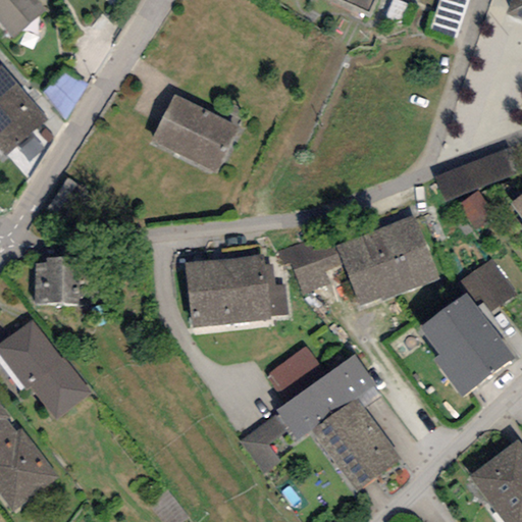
[(46,10),(37,0),(0,0),(0,23),(12,39),(46,10)]
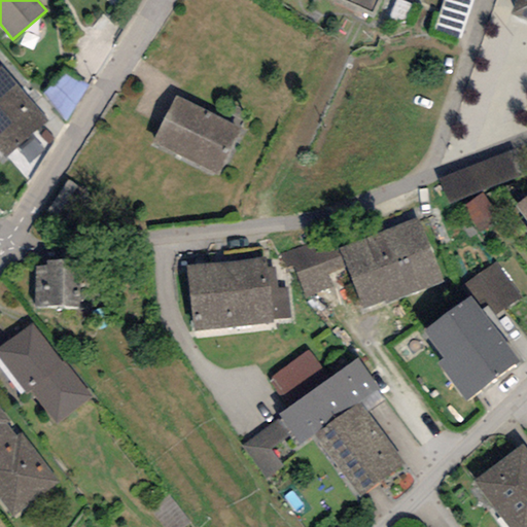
[(335,0),(371,15),(377,0),(335,0)]
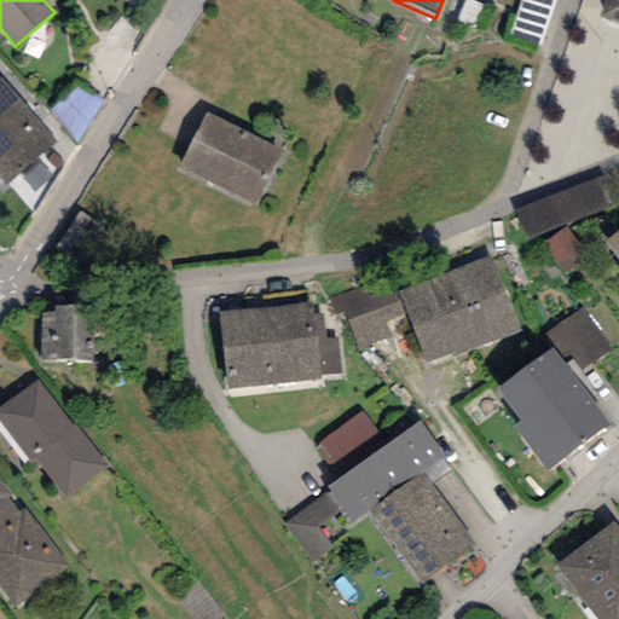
[(618,0),(609,0),(601,25),(618,32),(618,0)]
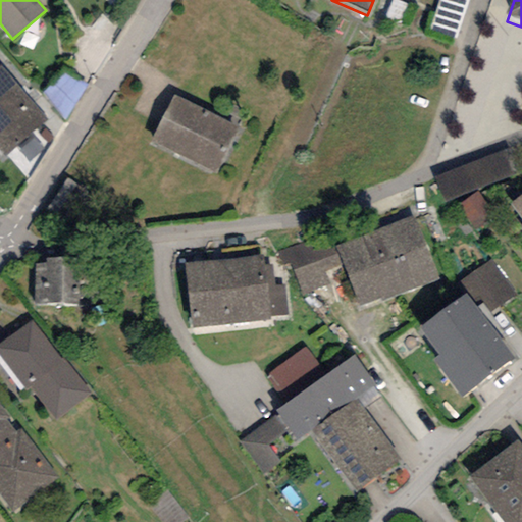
[(47,119),(0,65),(0,64),(0,152),(4,157),(47,119)]
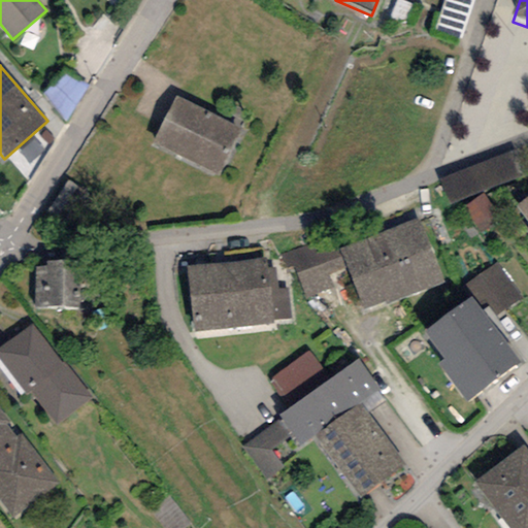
[(242,127),(175,95),(152,143),(218,175),(242,127)]
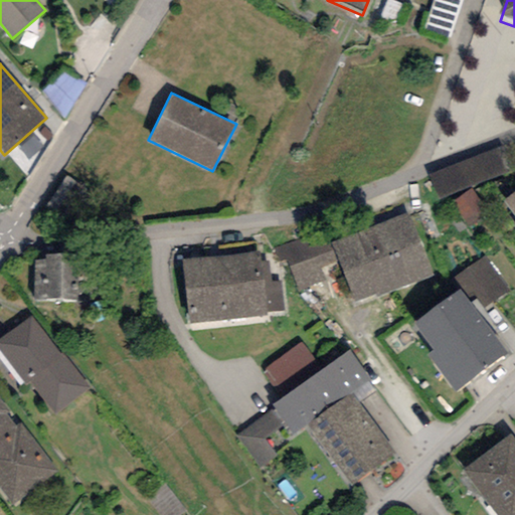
[(500,148),(428,175),(439,200),(509,172),(500,148)]
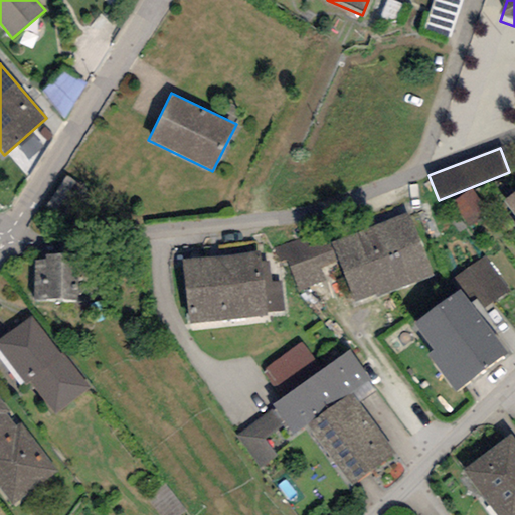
[(471,190),(455,200),(469,227),(487,210),(471,190)]
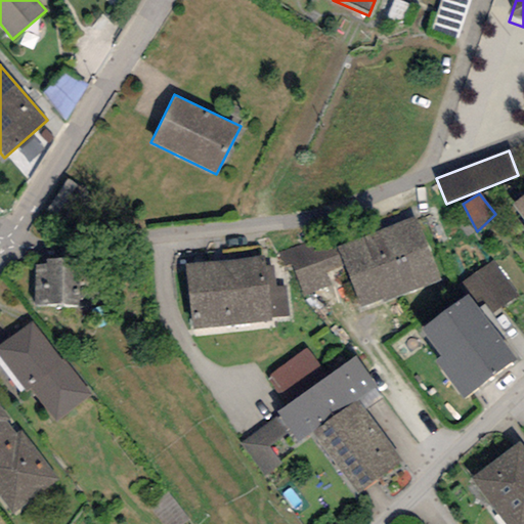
[(523,195),(513,205),(523,220),(523,227),(523,229),(523,230),(523,195)]
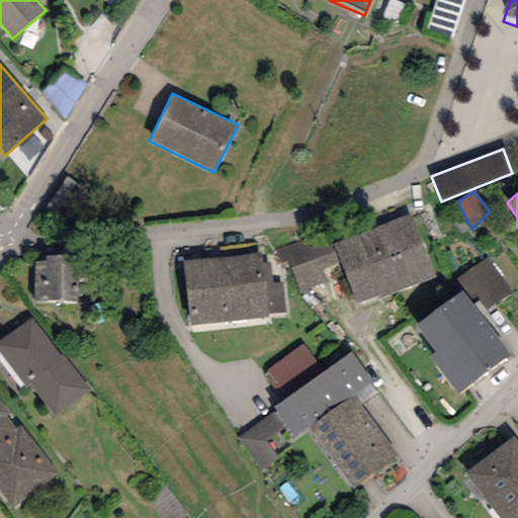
[(435,277),(411,214),(333,244),(356,304),(378,295),(379,298),(435,277)]
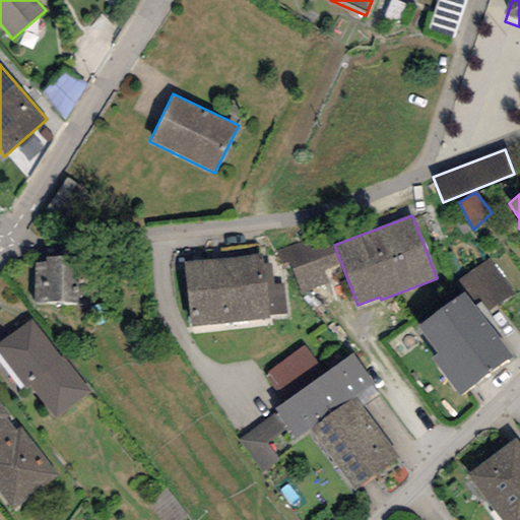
[(289,262),(302,294),(328,283),(323,270),(339,264),(326,231),(277,250),(282,264),(289,262)]
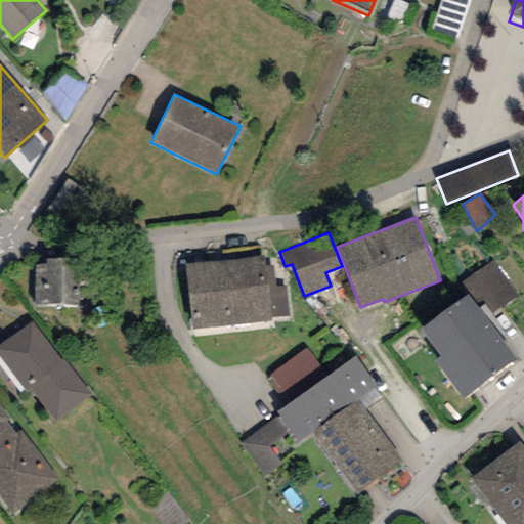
[(264,256),(184,264),(191,330),(271,321),(270,318),(289,316),(286,286),(276,287),(273,265),(265,266),(264,256)]
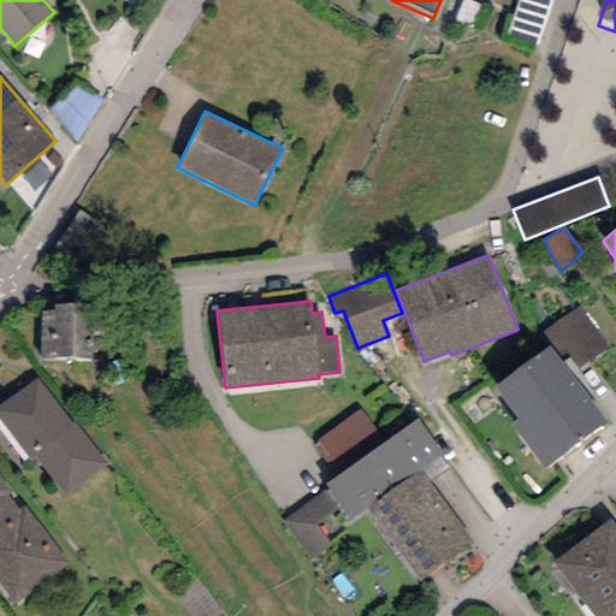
[(54,311),(41,311),(41,359),(93,359),(93,304),(54,304),(54,311)]
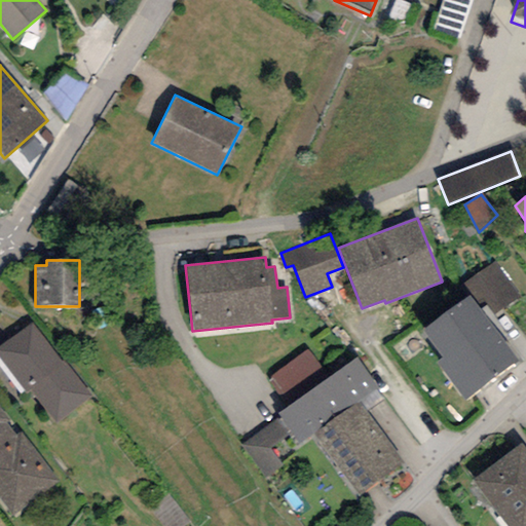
[(495,262),(464,284),(482,307),(487,304),(495,315),(521,297),(495,262)]
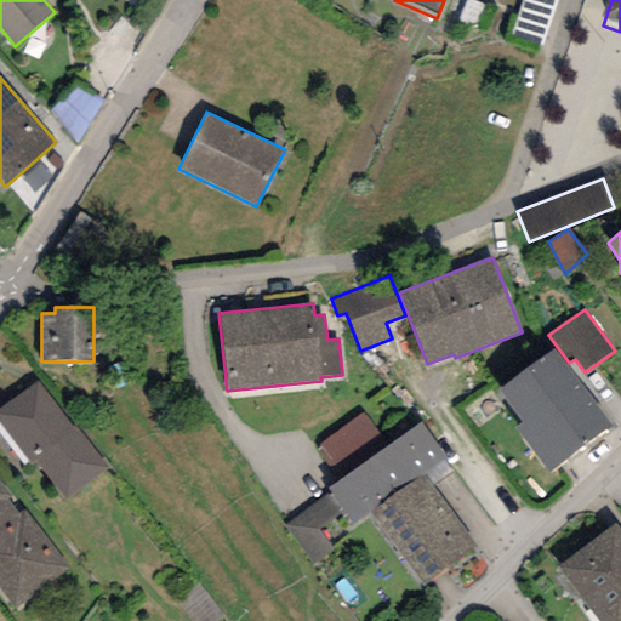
[(611,426),(553,349),(497,391),(523,423),(516,428),(550,473),(611,426)]
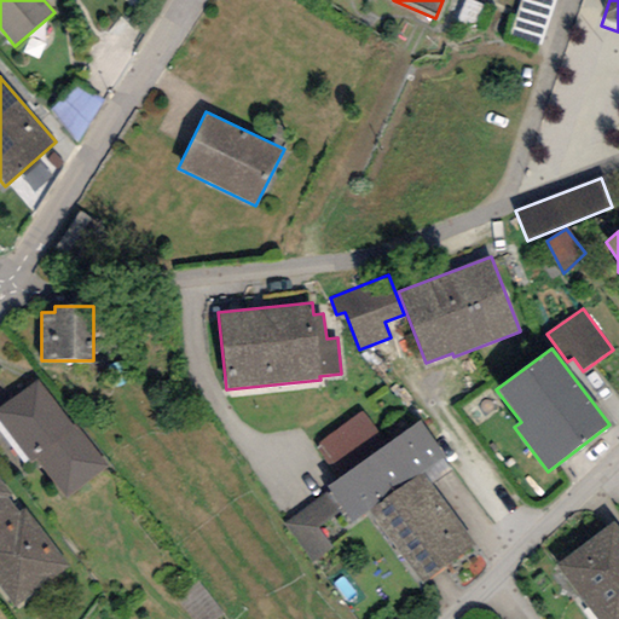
[(73,424),(36,380),(0,408),(0,423),(30,461),(34,458),(67,499),(109,466),(75,423),(73,424)]
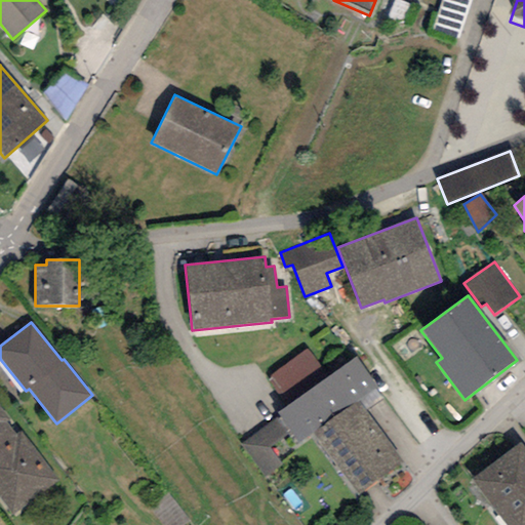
[(307,349),(268,377),(286,406),(328,377),(307,349)]
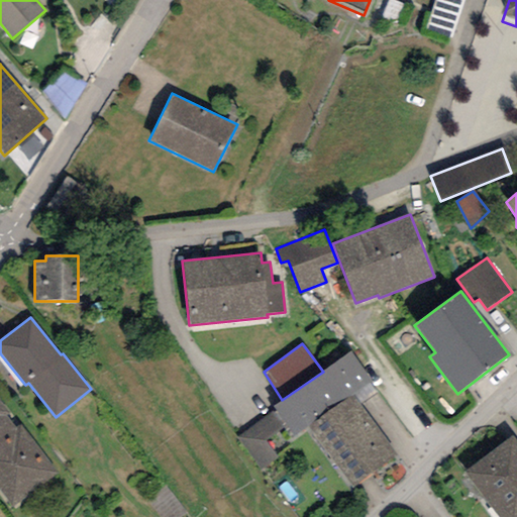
[(372,383),(350,352),(323,372),(282,400),(272,407),(274,411),(285,426),(292,437),(308,426),(353,396),(372,383)]
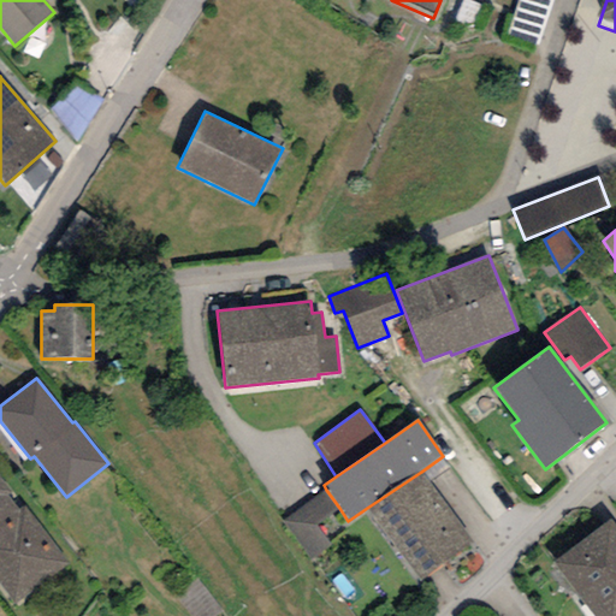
[(421,581),(474,543),(421,472),(367,508),(421,581)]
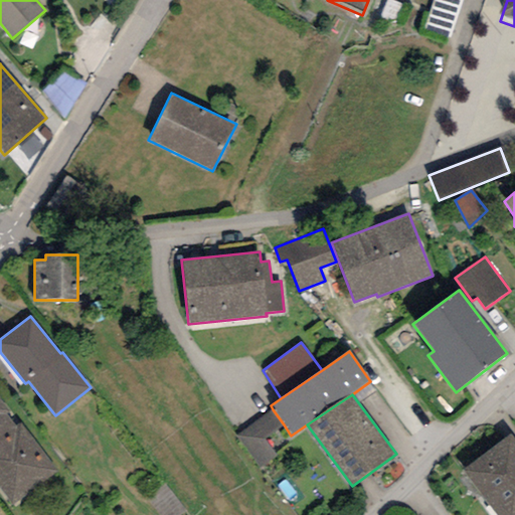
[(10,411),(0,398),(0,490),(12,506),(57,471),(20,422),(16,425),(7,414),(10,411)]
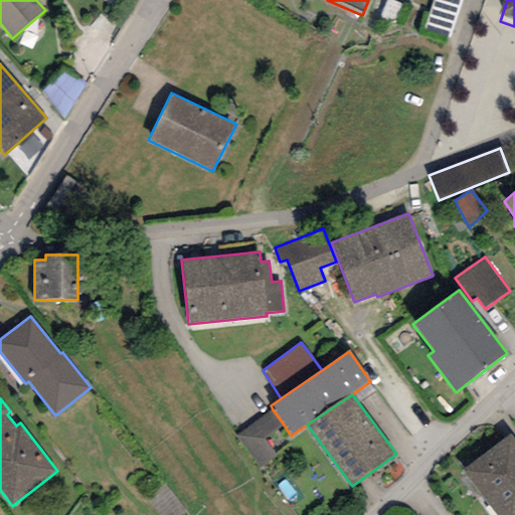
[(284,424),(273,409),(236,436),(260,468),(277,455),(265,439),(284,424)]
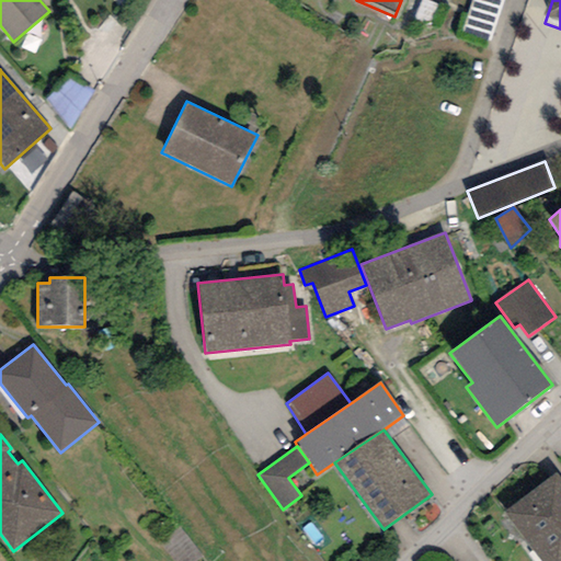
[(560,560),(560,480),(554,472),(503,513),(540,560),(560,560)]
